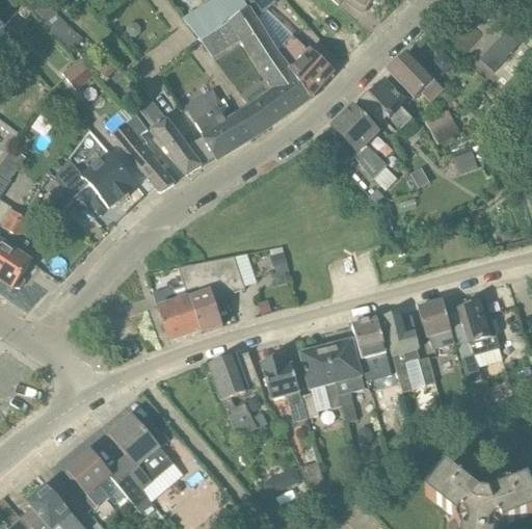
[(25,0),(23,3),(24,4),(32,11),(41,19),(51,30),(50,30),(69,51),(82,38),(63,18),(45,0),(25,0)]
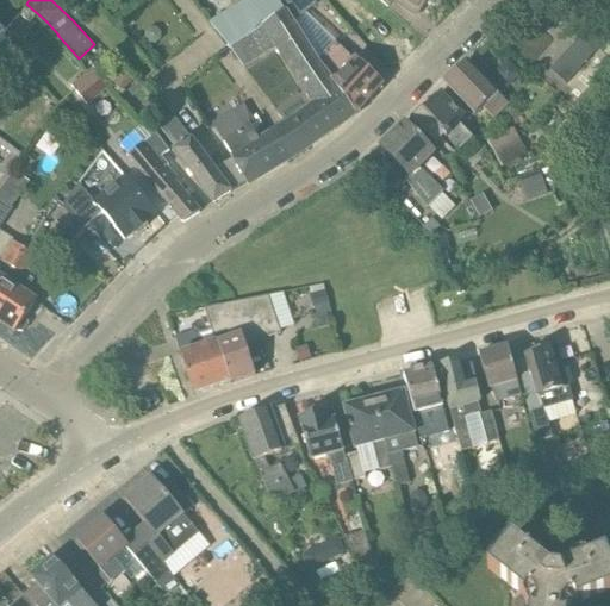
[(240,0),(209,20),(216,30),(230,48),(236,57),(250,49),(256,58),(275,45),(300,85),(311,102),(290,117),(273,127),(292,155),(307,145),(309,144),(329,130),(355,112),(336,85),(335,82),(332,79),(331,77),(319,60),(304,35),(294,20),(288,12),(279,0),(240,0)]
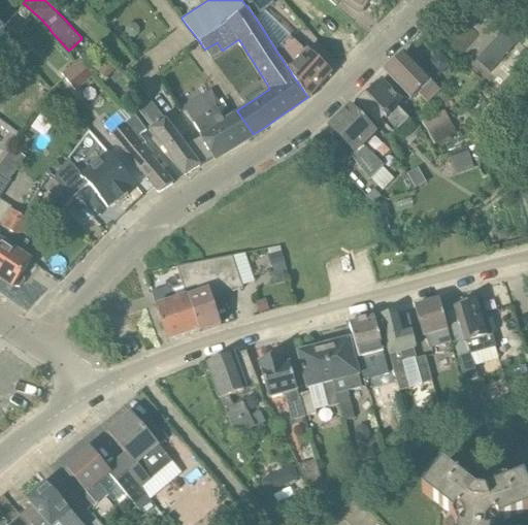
[(241,0),(255,18),(274,2),(272,0),(241,0)]
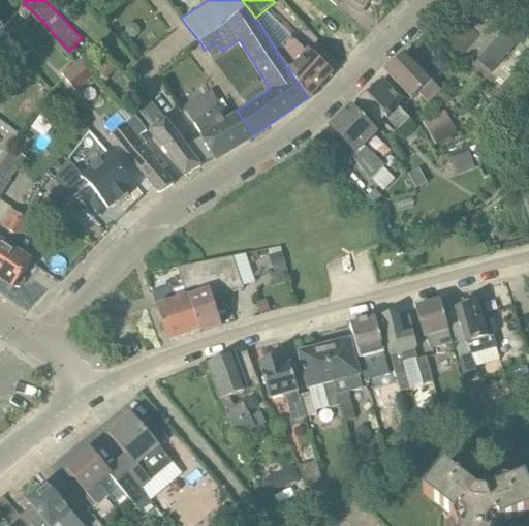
[(331,0),(336,4),(338,0),(347,0),(363,10),(369,0),(372,0),(376,3),(378,0),(331,0)]
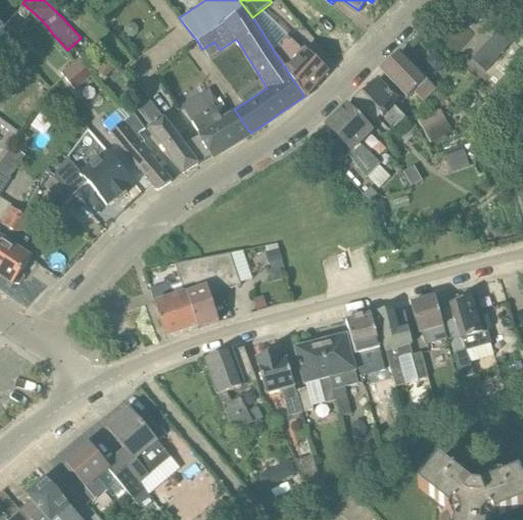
[(32,11),(24,4),(18,9),(27,17),(32,11)]
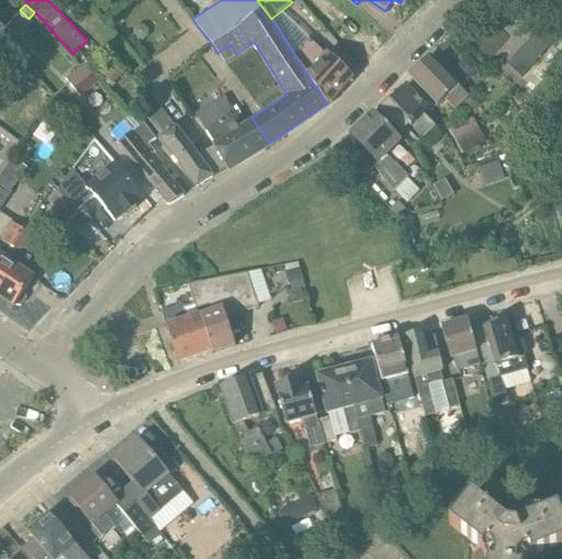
[(552,42),(538,29),(507,64),(521,76),(552,42)]
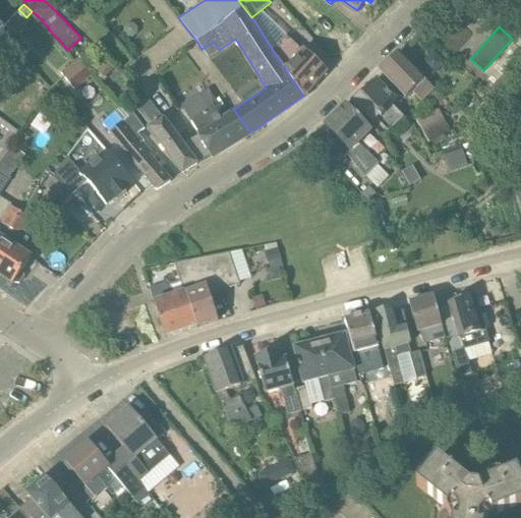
[(287,36),(273,51),(283,66),(284,67),(286,70),(287,72),(303,96),(326,69),(287,36)]
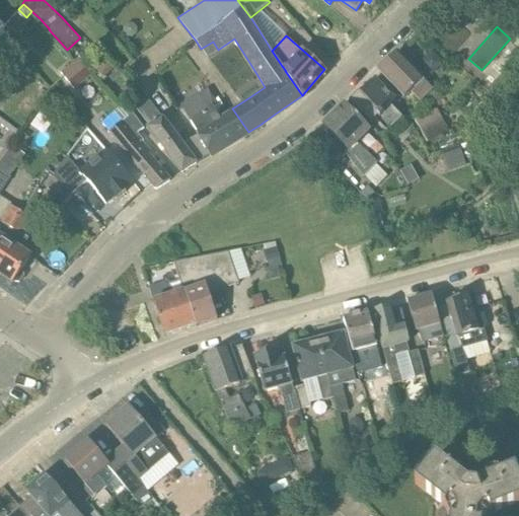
[(423,78),(424,78),(398,52),(379,70),(404,96),(411,90),(420,100),(432,87),(423,78)]
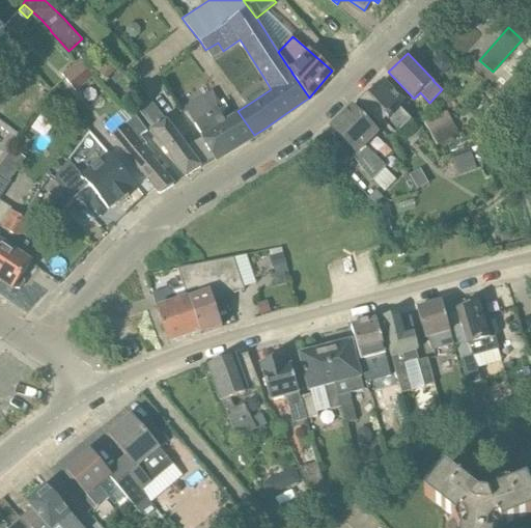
[(81,56),(61,72),(76,90),(95,74),(81,56)]
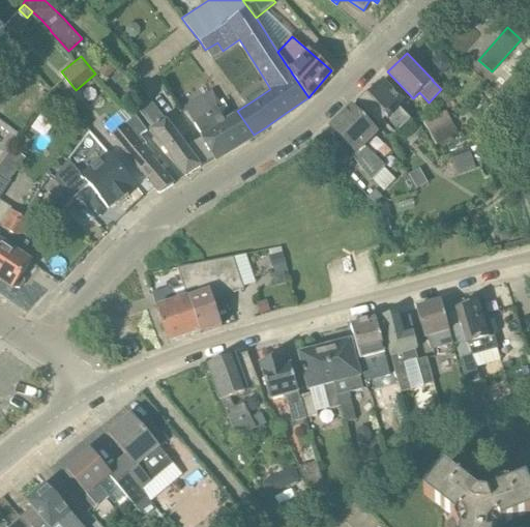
[(400,106),(404,101),(383,80),(375,88),(374,86),(356,103),(379,125),(383,121),(394,133),(410,117),(400,106)]
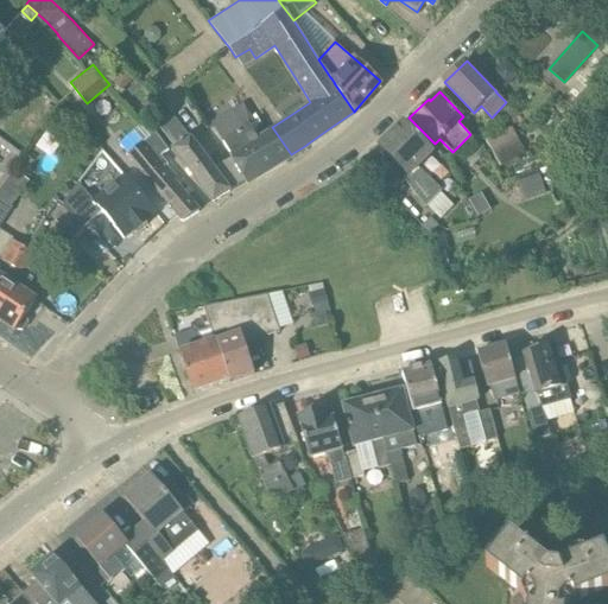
[(245,100),(211,121),(223,141),(232,157),(246,180),(247,182),(291,154),(272,127),(265,132),(245,100)]
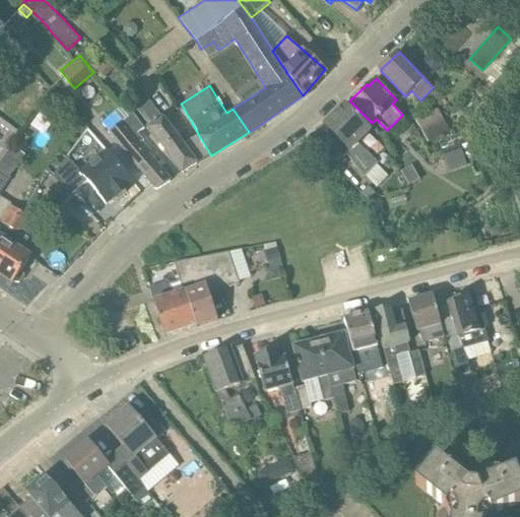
[(146,93),(134,102),(149,125),(148,125),(171,154),(183,171),(197,163),(197,162),(205,157),(211,155),(210,154),(198,134),(183,143),(174,131),(163,115),(146,93)]
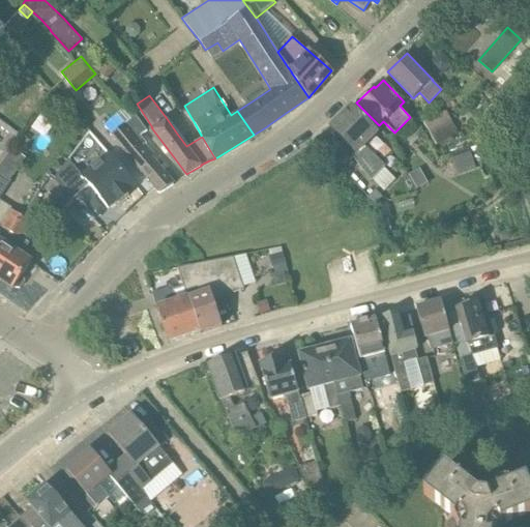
[(64,108),(48,97),(38,112),(55,122),(64,108)]
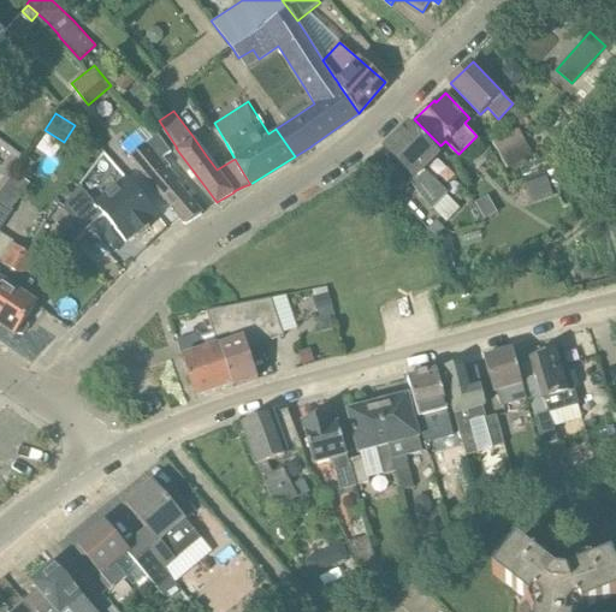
[(409,123),(384,148),(413,177),(409,180),(431,209),(432,207),(446,221),(461,207),(446,194),(422,170),(426,166),(439,153),(409,123)]
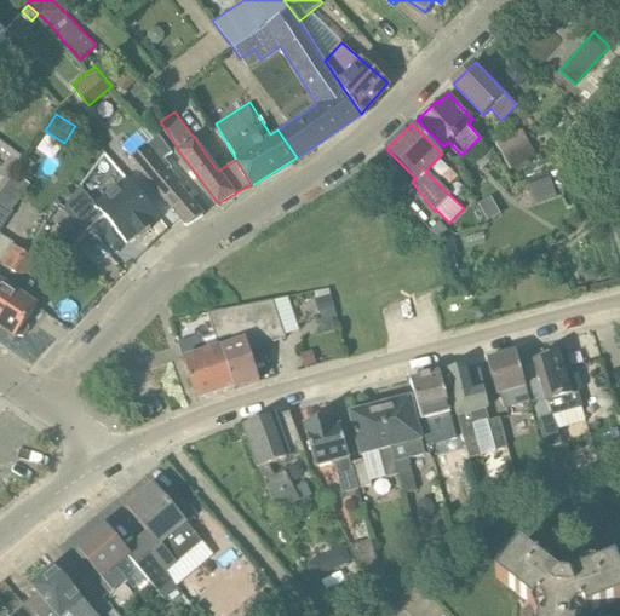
[(516,131),(495,142),(510,168),(530,157),(516,131)]
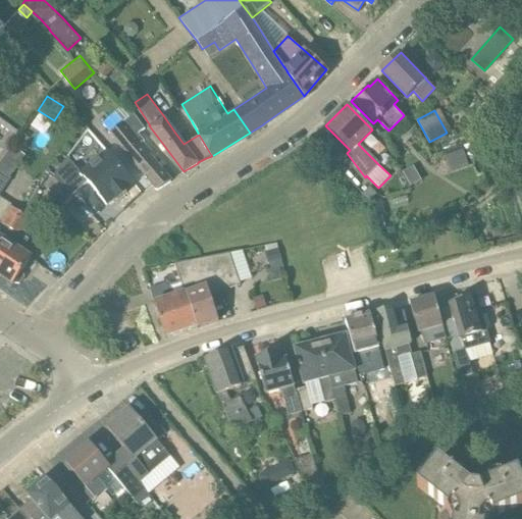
[(128,115),(110,131),(144,172),(157,189),(170,180),(147,153),(150,151),(142,142),(144,140),(138,133),(145,126),(134,111),(128,115)]
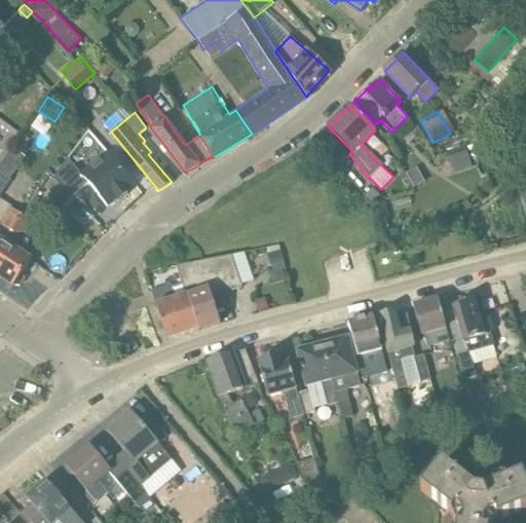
[(348,150),(333,135),(323,144),(338,159),(348,150)]
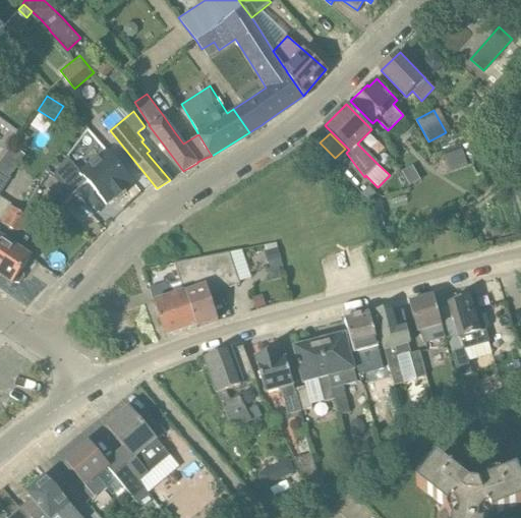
[(66,154),(54,173),(73,192),(88,180),(106,203),(115,195),(118,198),(127,190),(125,187),(133,180),(108,149),(80,171),(66,154)]
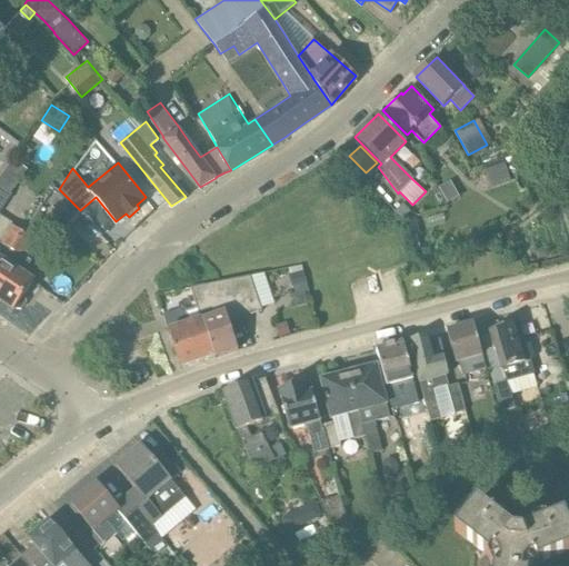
[(506,162),(485,169),(490,187),(510,180),(506,162)]
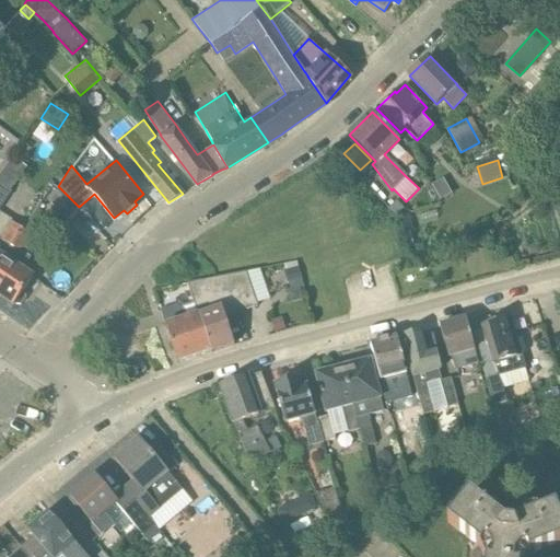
[(0,208),(12,190),(9,187),(8,187),(13,180),(1,172),(0,173),(0,208)]
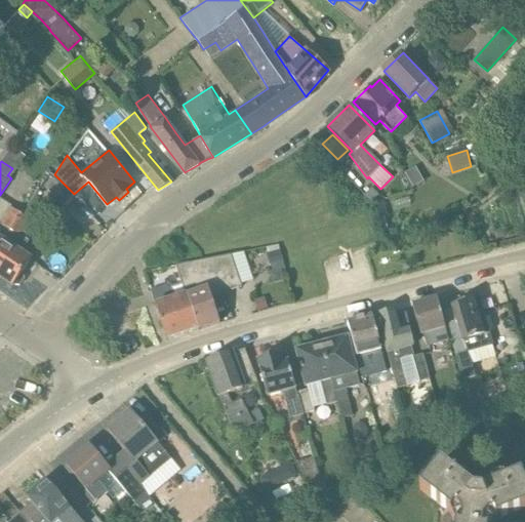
[(53,174),(43,185),(63,204),(73,194),(53,174)]
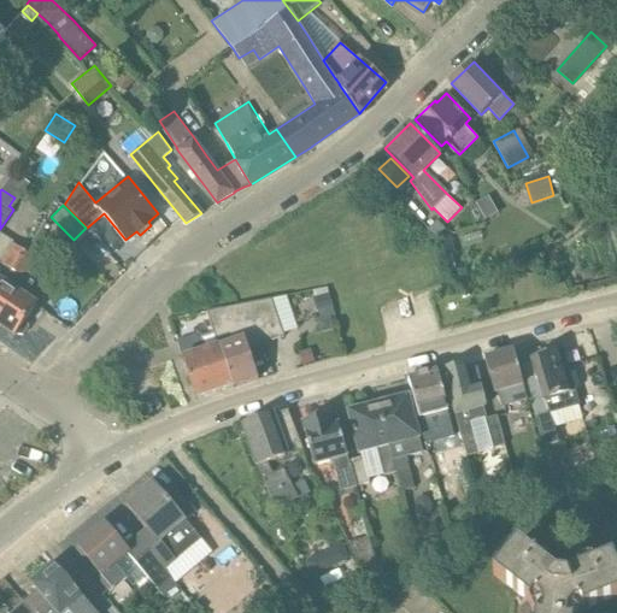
[(438,217),(429,225),(438,235),(446,227),(438,217)]
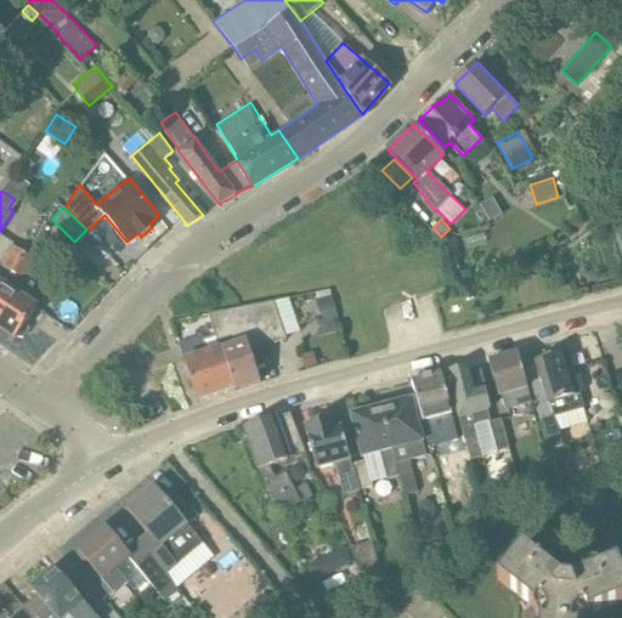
[(0,288),(24,253),(13,244),(3,261),(0,260),(0,288)]
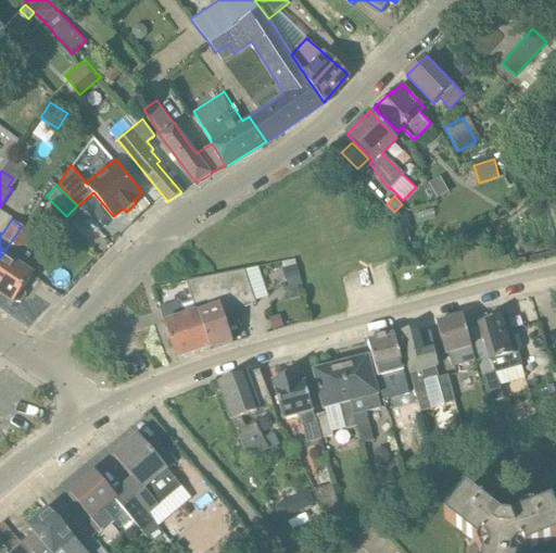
[(23,226),(0,258),(0,292),(14,302),(15,300),(21,300),(25,293),(23,288),(33,274),(22,266),(30,254),(22,248),(33,234),(23,226)]
